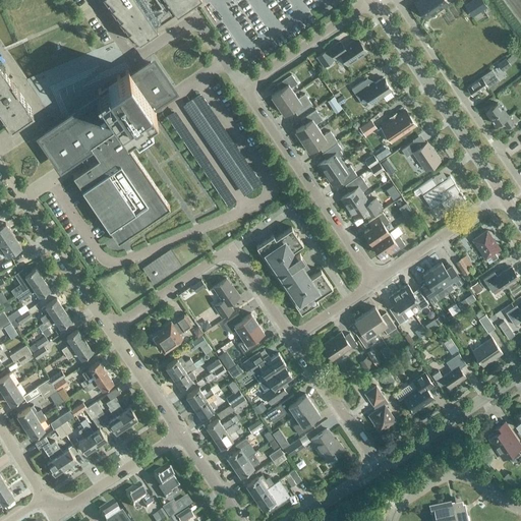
[(106,0),(133,40),(193,0),(106,0)]
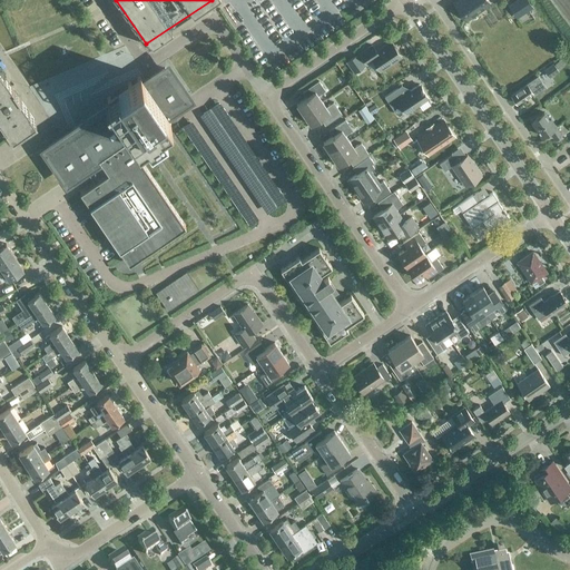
[(490,3),(488,0),(458,0),(453,3),(465,20),(490,3)]
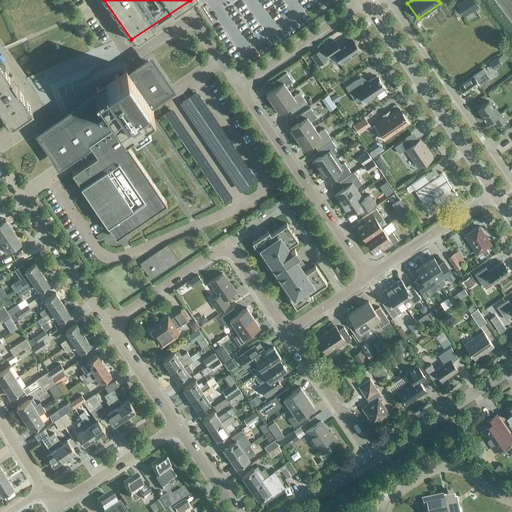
[(473,0),(463,0),(456,5),(463,17),(478,7),(473,0)]
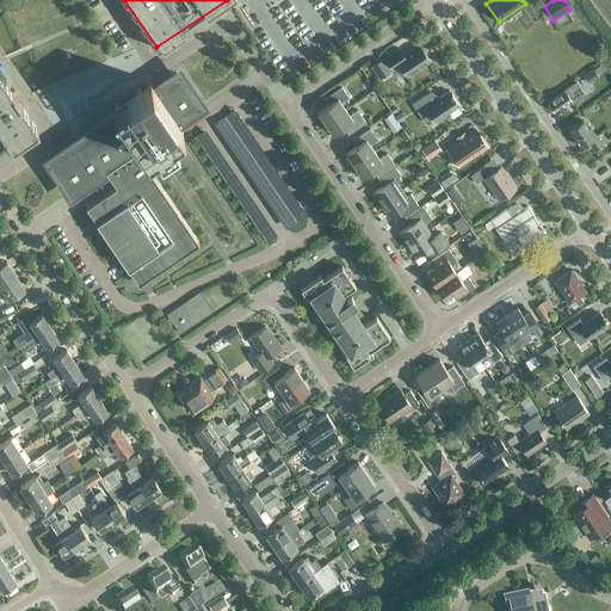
[(429,61),(418,44),(403,55),(399,48),(386,57),(393,68),(400,63),(407,75),(429,61)]
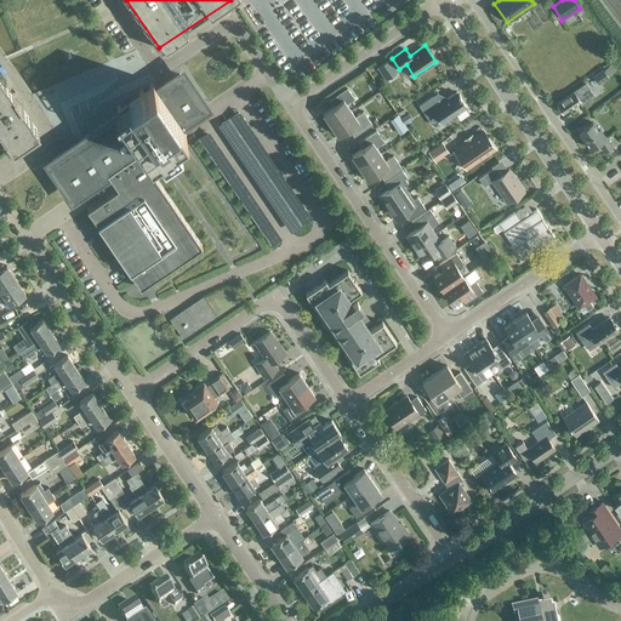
[(398,72),(389,58),(376,67),(386,80),(398,72)]
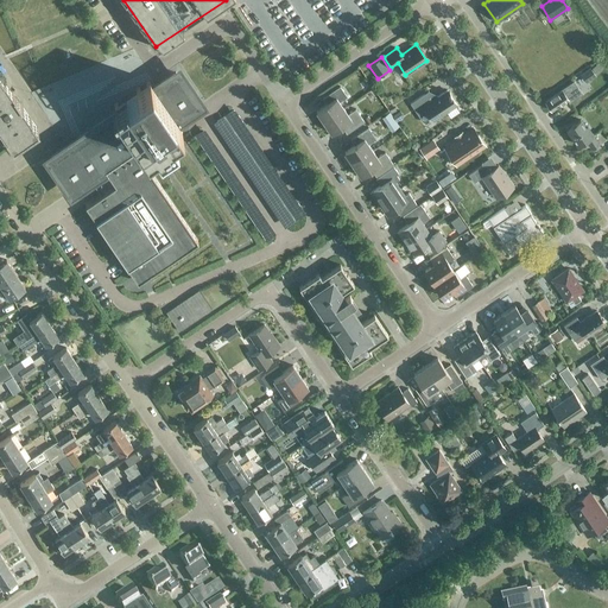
[(596,75),(589,68),(580,75),(587,83),(596,75)]
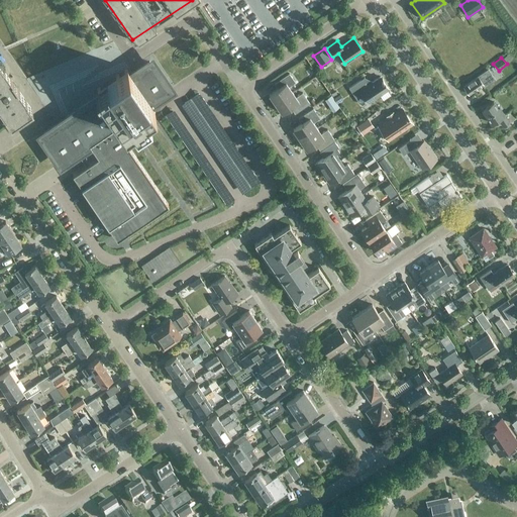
[(148,103),(169,90),(149,62),(130,74),(128,70),(126,68),(97,89),(101,95),(57,124),(42,133),(62,162),(77,152),(85,165),(72,174),(116,239),(168,204),(115,126),(122,121),(126,127),(132,123),(134,127),(149,118),(146,113),(152,109),(148,103)]
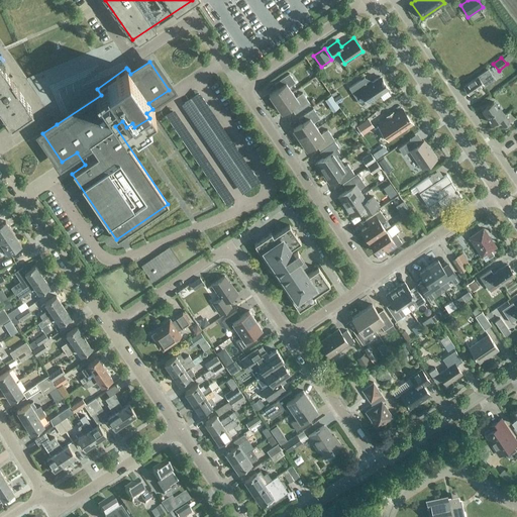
[(0,109),(10,125),(32,110),(0,63),(0,109)]
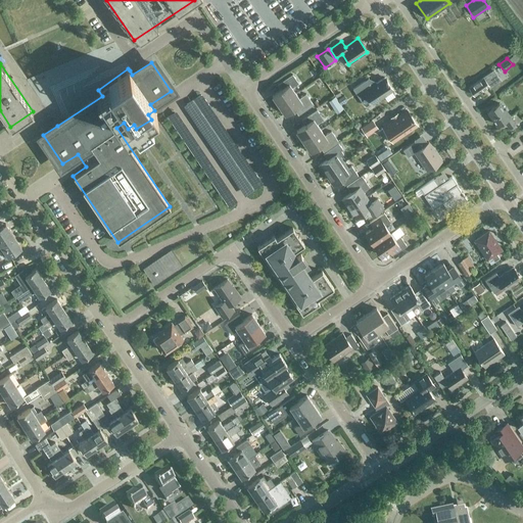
[(501,80),(493,69),(491,72),(469,88),(474,95),(487,86),(489,88),(501,80)]
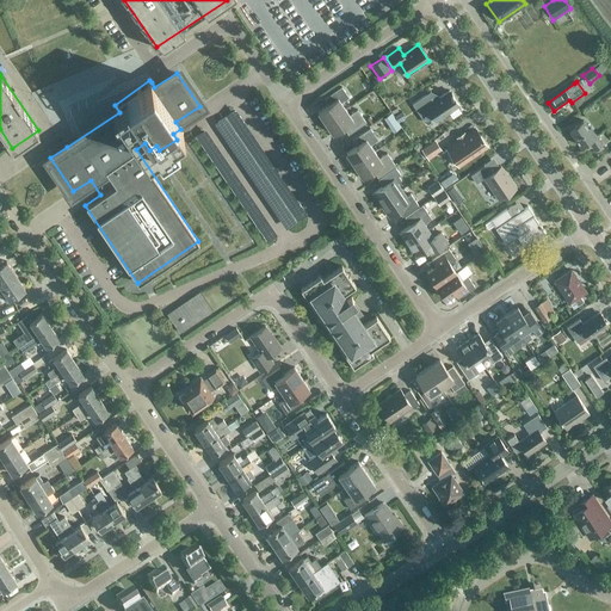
[(341,86),(323,99),(328,104),(318,111),(325,122),(345,109),(341,103),(349,97),(341,86)]
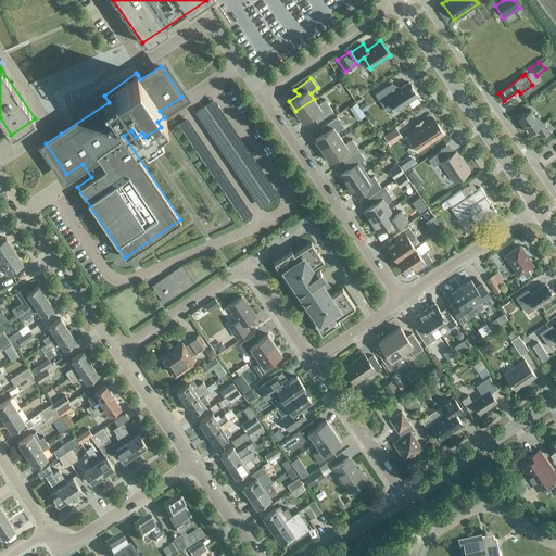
[(391,84),(388,86),(375,95),(387,112),(393,106),(396,111),(417,96),(420,100),(408,83),(400,88),(391,84)]
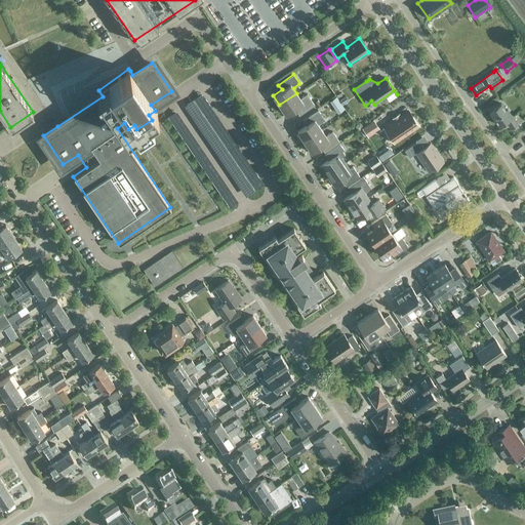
[(300,98),(296,93),(279,105),(286,115),(294,109),(299,115),(314,105),(307,94),(300,98)]
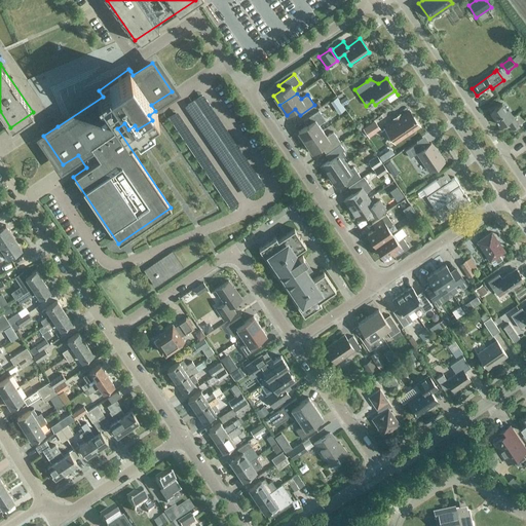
[(340,102),(336,96),(332,99),(336,105),(340,102)]
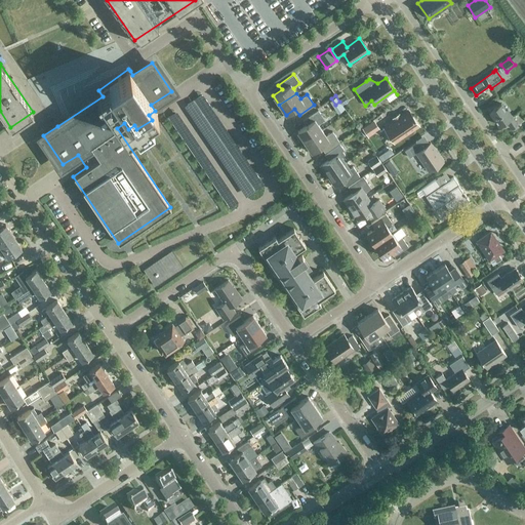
[(338,99),(342,105),(349,101),(345,95),(338,99)]
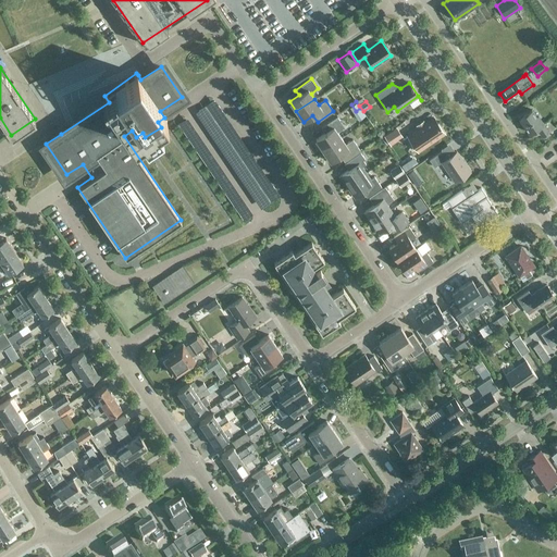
[(543,136),(548,132),(537,116),(536,118),(531,110),(519,118),(530,133),(537,127),(539,130),(539,131),(543,136)]
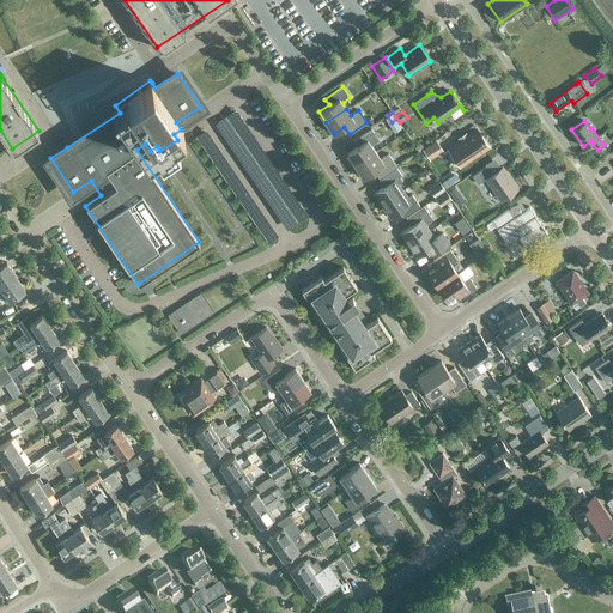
[(356,165),(375,152),(371,145),(378,140),(371,128),(353,140),(357,146),(347,153),(356,165)]
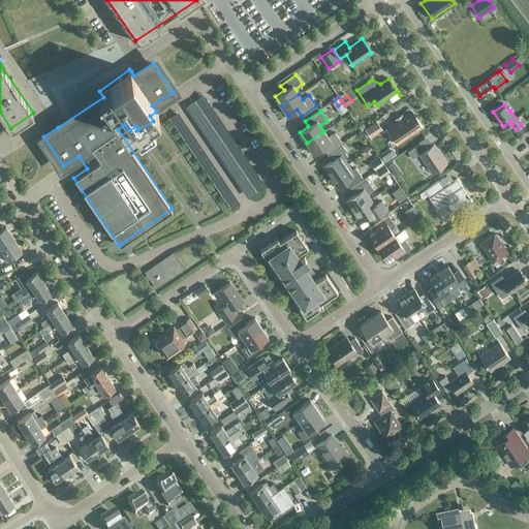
[(386,128),(397,143),(422,126),(411,112),(386,128)]
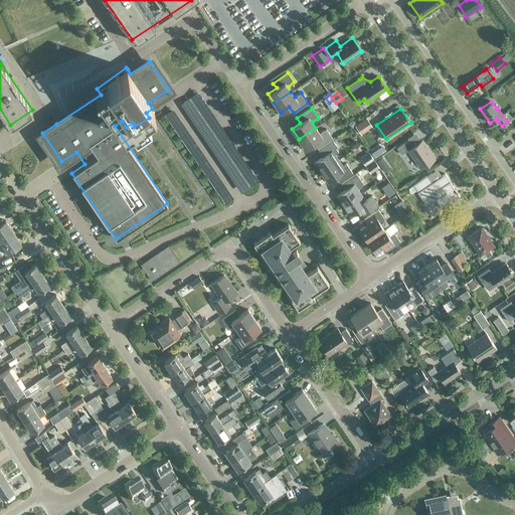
[(355,126),(360,135),(372,127),(366,118),(355,126)]
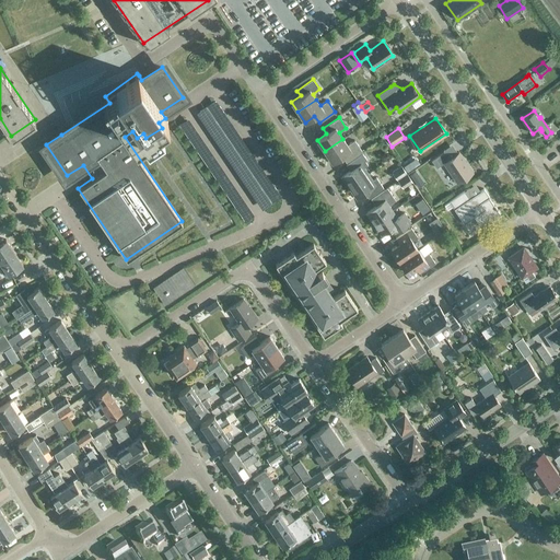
[(347,146),(342,139),(325,151),(331,162),(341,155),(346,163),(362,152),(354,140),(347,146)]
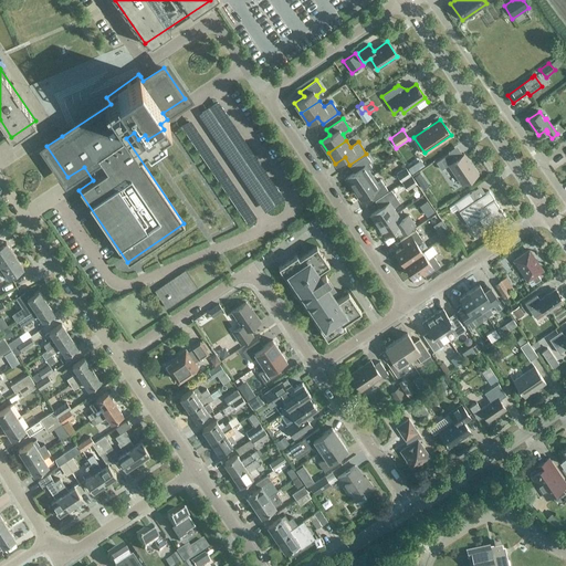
[(448,153),(449,154),(436,163),(441,169),(449,165),(462,185),(478,174),(463,154),(462,155),(457,146),(448,153)]
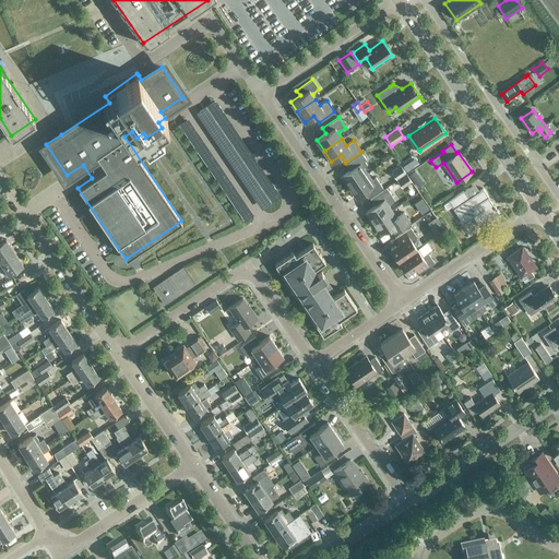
[(351,169),(341,176),(348,187),(367,174),(363,168),(367,165),(365,161),(366,159),(361,153),(348,163),(352,167),(351,169)]
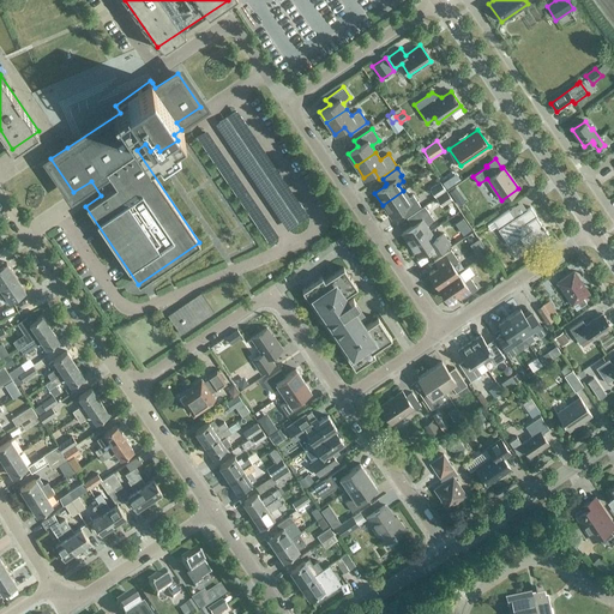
[(440,180),(446,188),(452,184),(447,175),(440,180)]
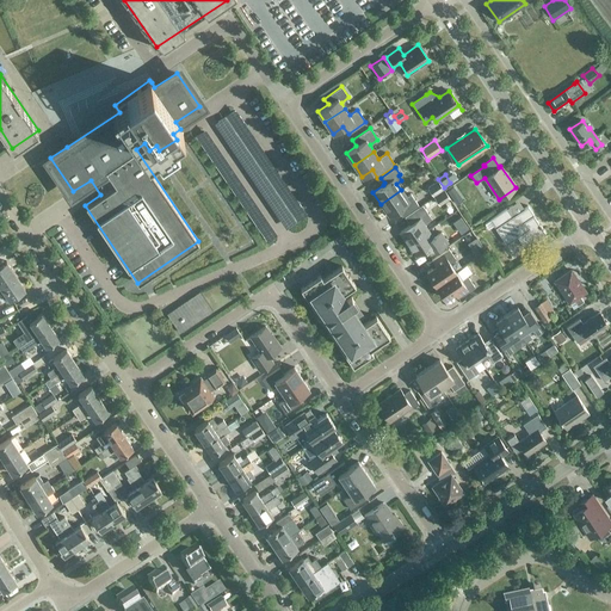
[(427,187),(433,196),(443,189),(438,180),(427,187)]
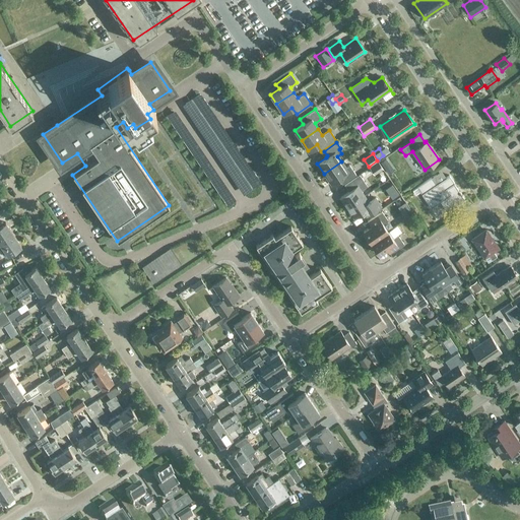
[(345,168),(341,161),(324,174),(331,184),(340,177),(341,178),(344,182),(355,175),(349,165),(345,168)]
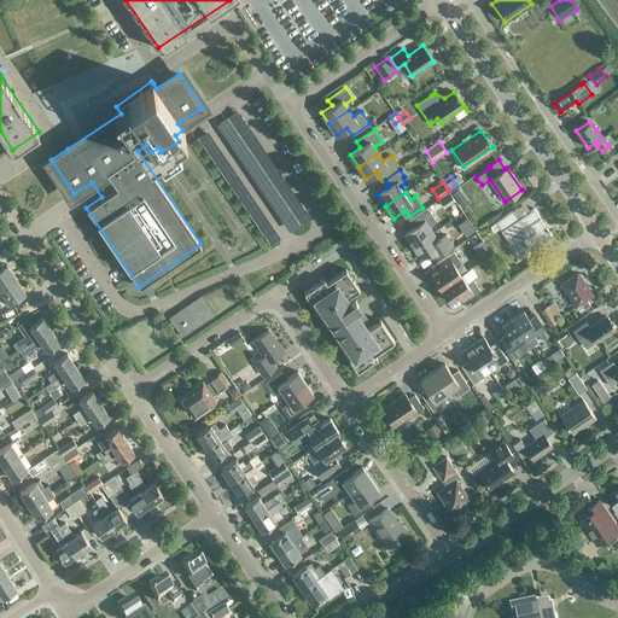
[(455,200),(449,192),(439,199),(444,208),(455,200)]
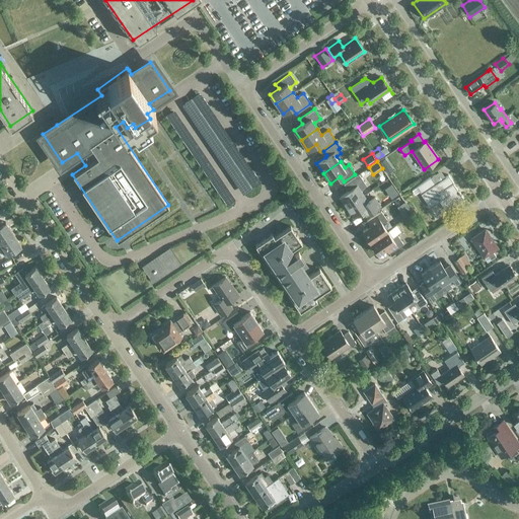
[(417,187),(417,188),(412,191),(415,195),(420,192),(430,207),(439,201),(444,209),(449,205),(450,206),(462,197),(460,194),(460,193),(459,191),(458,191),(453,182),(448,174),(445,177),(440,170),(417,187)]
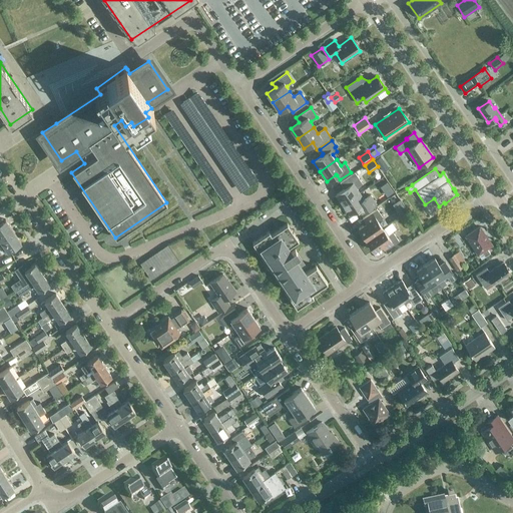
[(340,182),(334,186),(338,192),(336,194),(342,204),(359,193),(356,187),(362,183),(355,172),(340,182)]
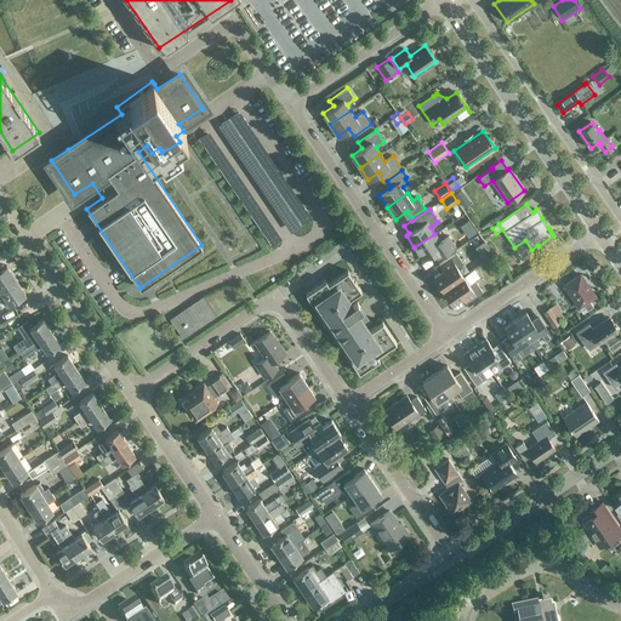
[(434,234),(414,248),(422,260),(433,252),(437,258),(455,246),(448,235),(439,241),(434,234)]
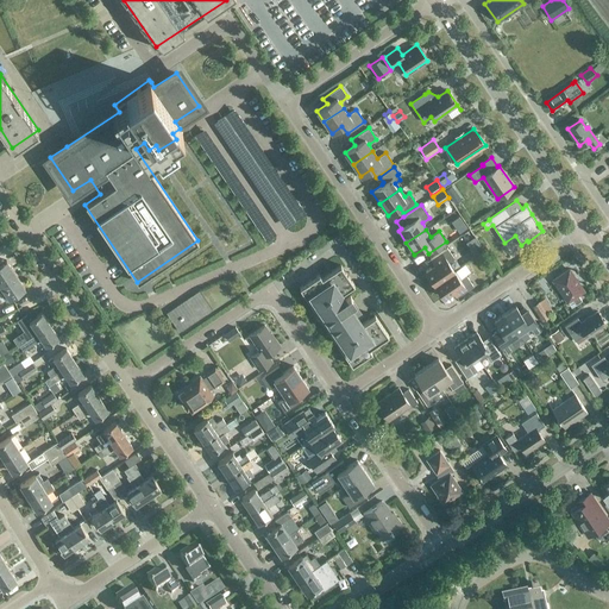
[(472,246),(478,253),(483,250),(478,243),(472,246)]
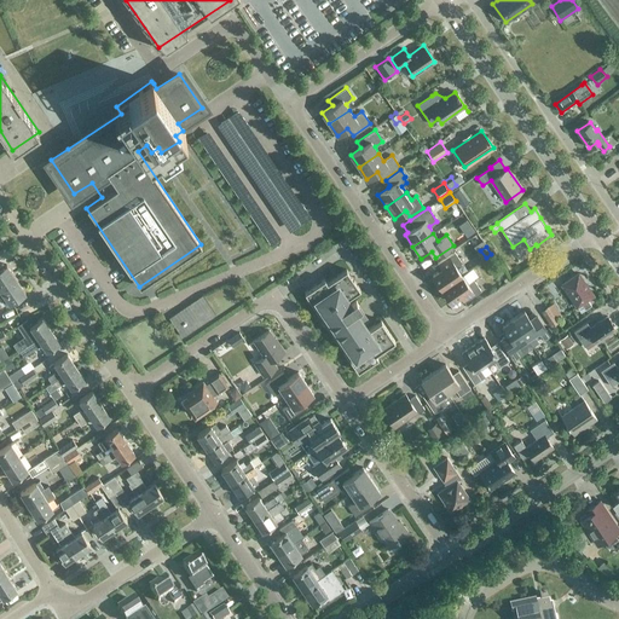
[(441,289),(461,275),(456,266),(462,262),(455,252),(438,264),(441,270),(432,276),(441,289)]
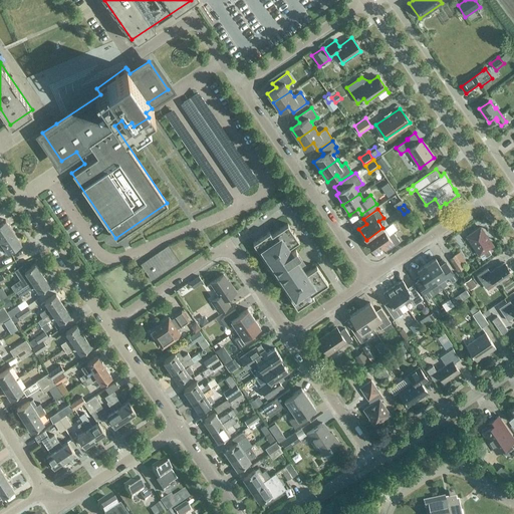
[(389,221),(394,228),(401,223),(396,216),(389,221)]
